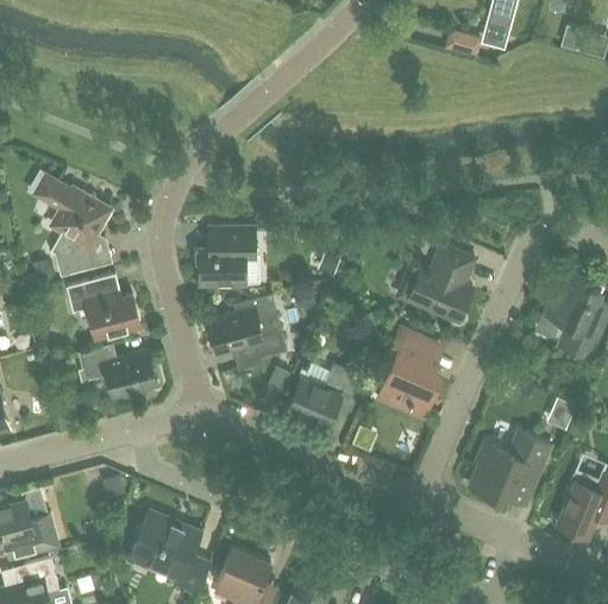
[(496,0),(486,44),(506,50),(519,0),(496,0)]
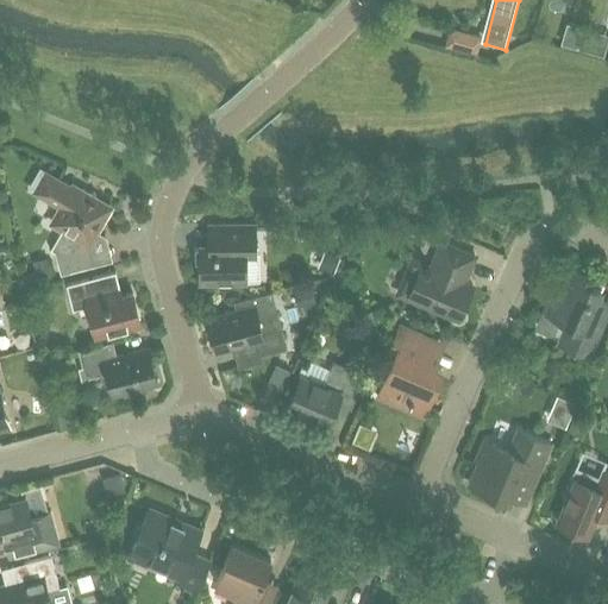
[(480,39),(451,31),(447,46),(476,54),(480,39)]
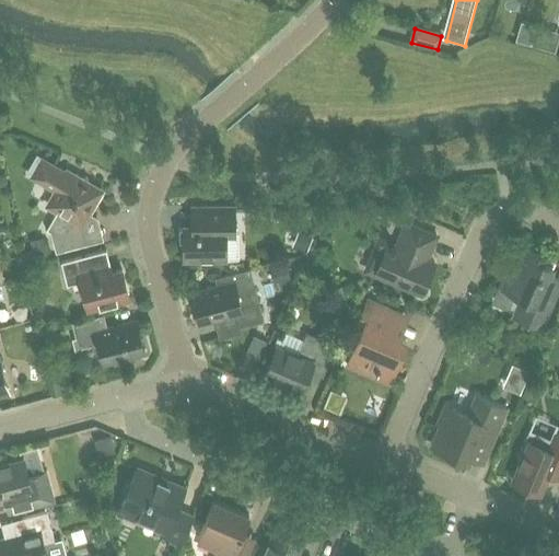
[(67,176),(48,165),(41,161),(28,181),(53,195),(44,210),(56,218),(47,233),(56,238),(54,242),(57,256),(65,254),(88,247),(82,229),(102,195),(90,187),(89,180),(80,182),(68,175),(67,176)]
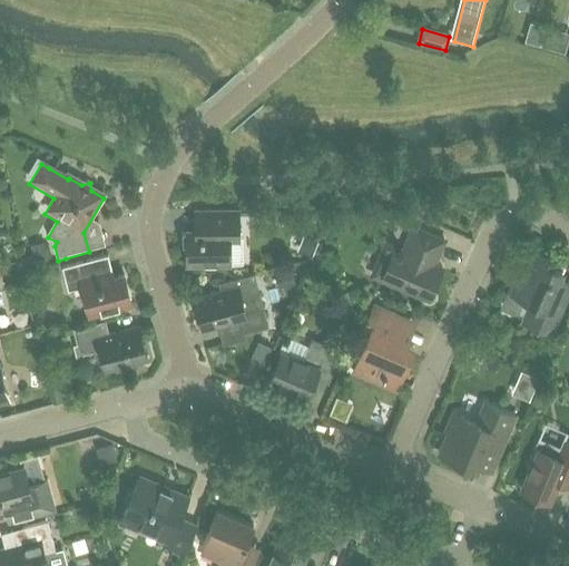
[(197,215),(197,236),(189,236),(189,234),(188,234),(188,236),(184,236),(184,250),(188,250),(188,269),(231,269),(231,242),(239,242),(239,215),(197,215)]
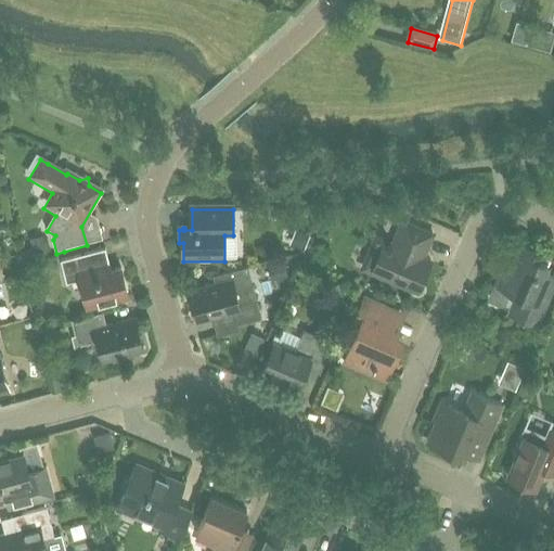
[(364,271),(372,274),(419,295),(432,265),(424,261),(434,236),(403,225),(394,248),(377,241),(364,271)]
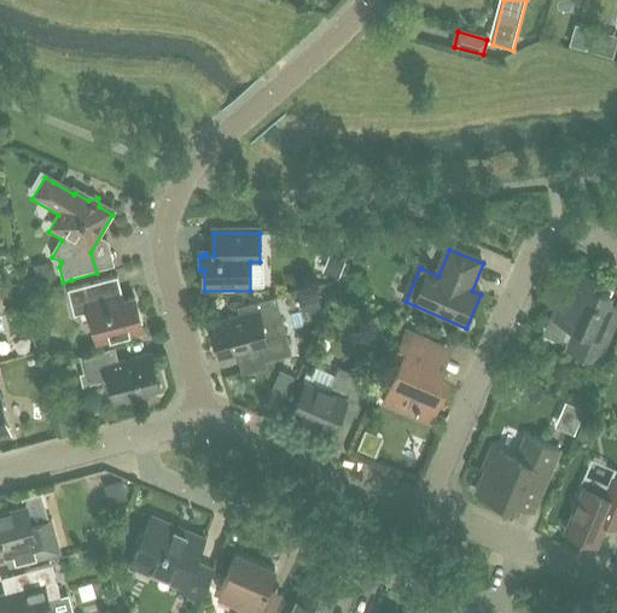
[(338,279),(344,264),(327,258),(322,273),(338,279)]
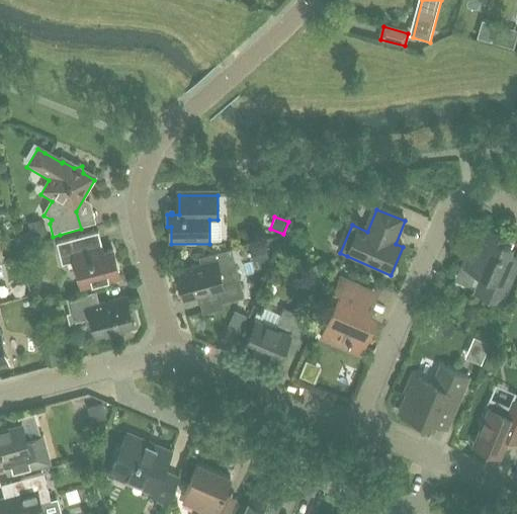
[(40,224),(29,228),(33,242),(45,239),(40,224)]
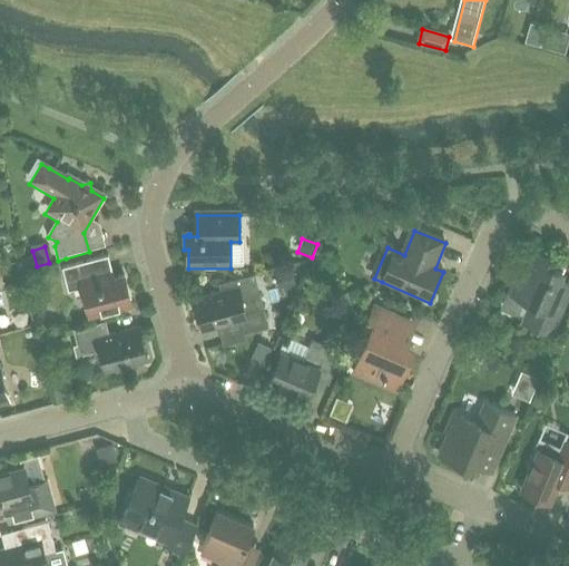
[(568,285),(560,282),(566,269),(536,256),(525,280),(521,279),(512,298),(532,306),(525,325),(552,338),(568,298),(568,285)]
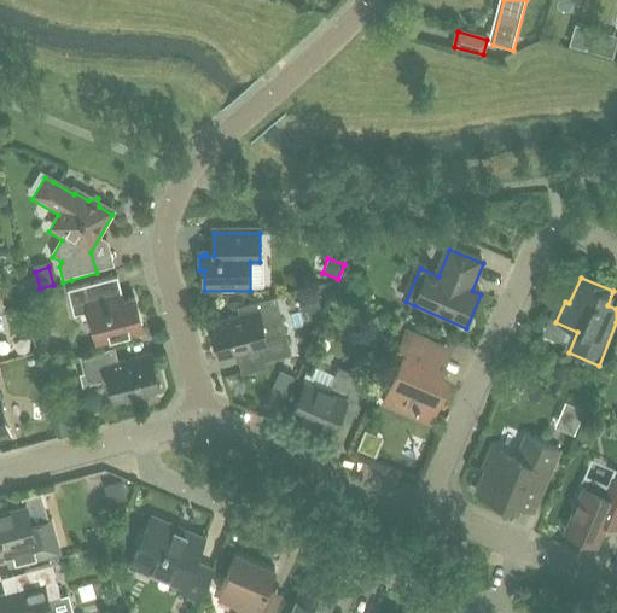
[(118,280),(69,293),(73,310),(87,305),(98,345),(145,333),(137,302),(124,304),(118,280)]
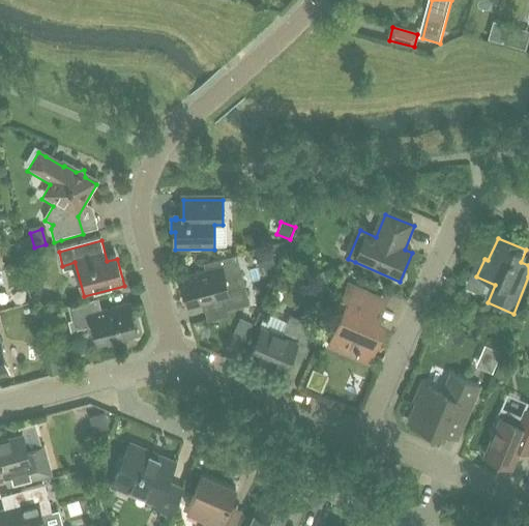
[(15,250),(1,253),(5,267),(19,263),(15,250)]
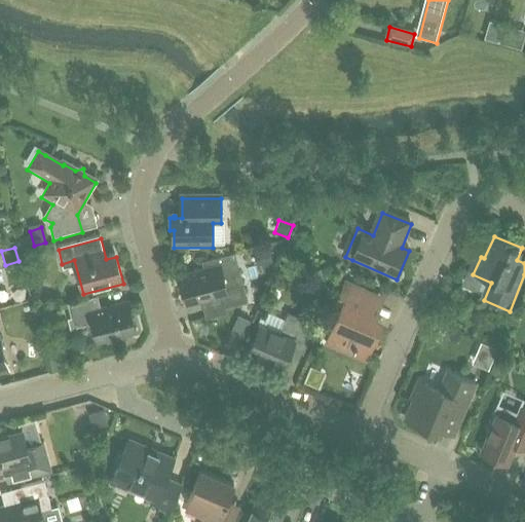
[(274,266),(270,250),(255,254),(258,270),(267,268),(274,266)]
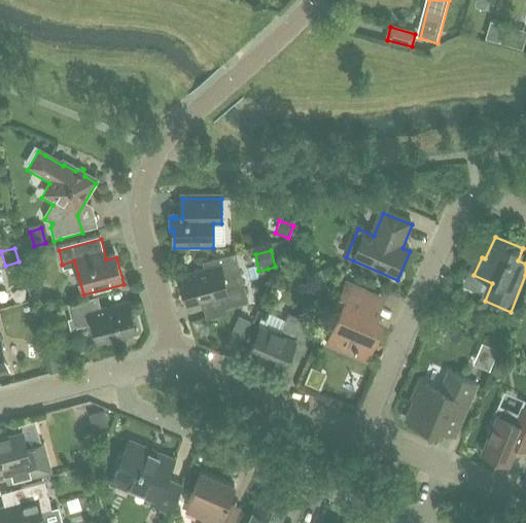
[(249,305),(242,275),(224,279),(222,268),(180,279),(187,307),(222,299),(225,311),(249,305)]
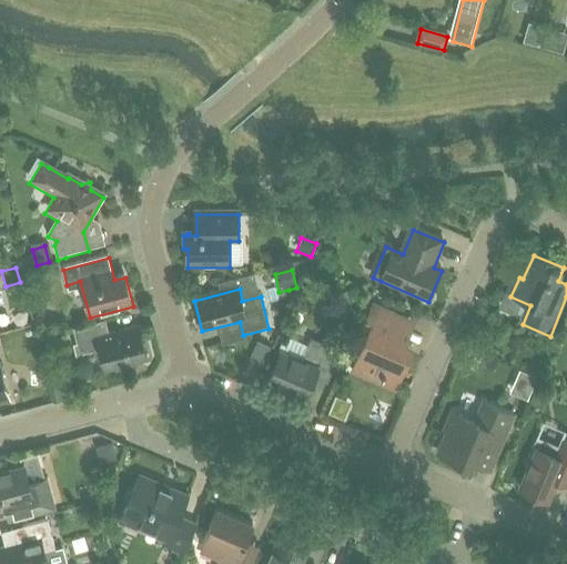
[(415,324),(396,316),(374,308),(366,324),(373,326),(353,373),(367,380),(371,373),(384,379),(381,385),(395,392),(414,349),(406,345),(415,324)]
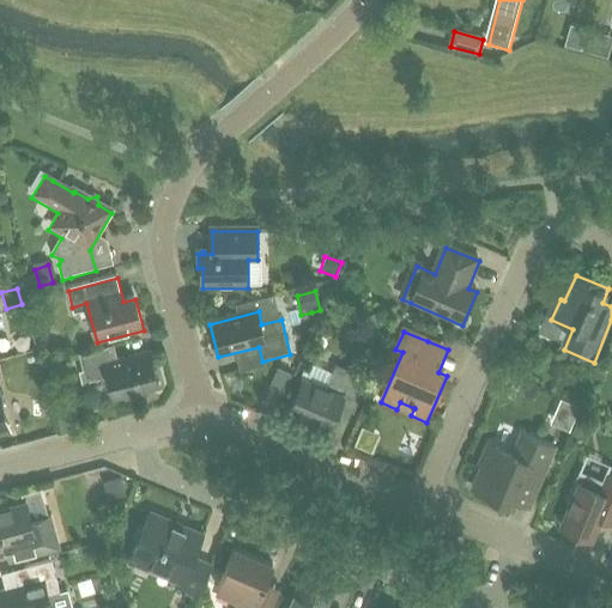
[(115,347),(80,357),(88,385),(109,380),(115,401),(159,389),(150,354),(119,363),(115,347)]
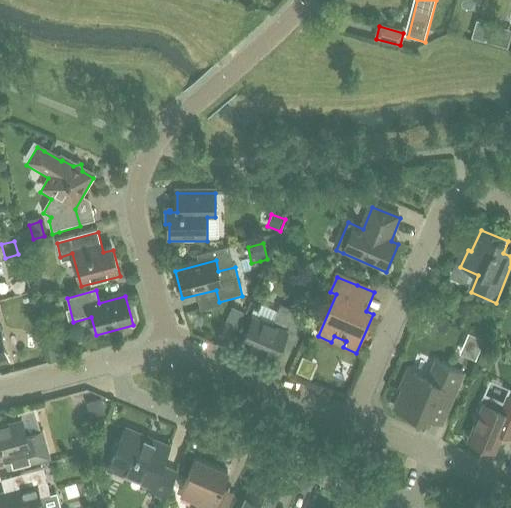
[(45,323),(53,321),(50,307),(42,309),(37,310),(40,322),(40,324),(45,323)]
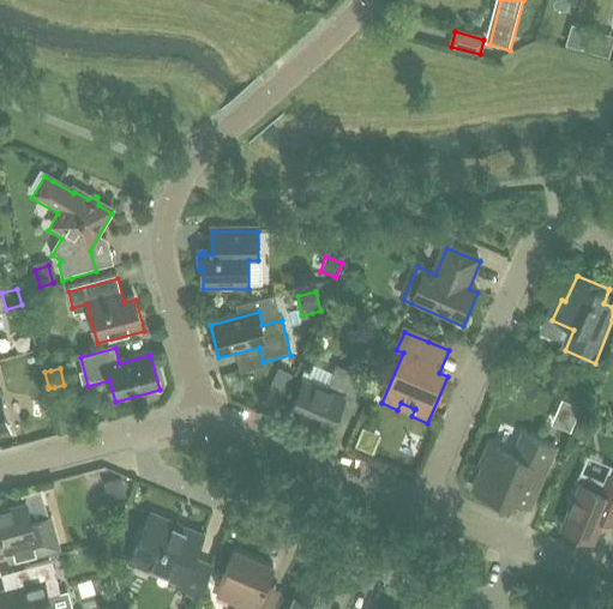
[(304,383),(292,414),(332,432),(342,408),(356,414),(370,383),(337,369),(328,393),(304,383)]
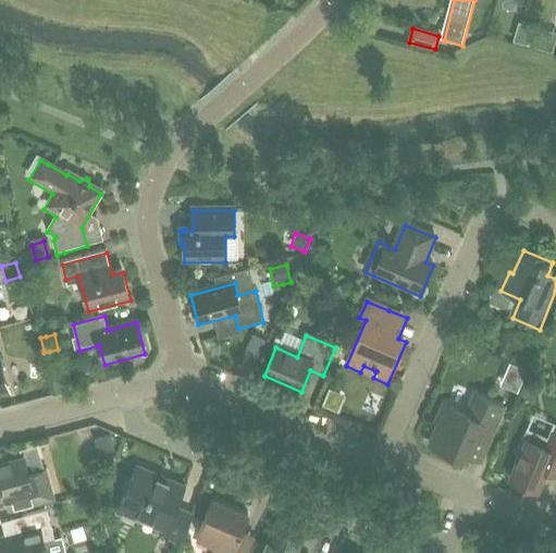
[(0,394),(9,393),(0,359),(0,394)]
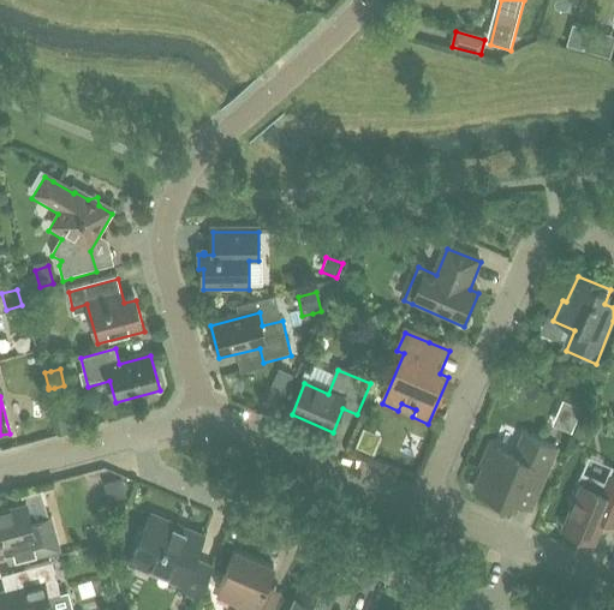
[(484,470),(475,492),(516,510),(518,506),(531,512),(544,483),(558,452),(534,441),(525,437),(516,459),(498,452),(490,448),(481,468),(484,470)]
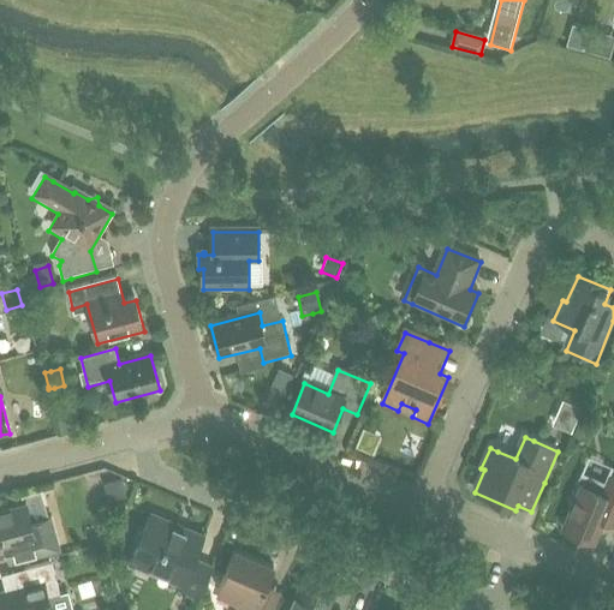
[(613,480),(609,478),(602,496),(583,489),(565,531),(594,544),(603,520),(613,524),(613,480)]
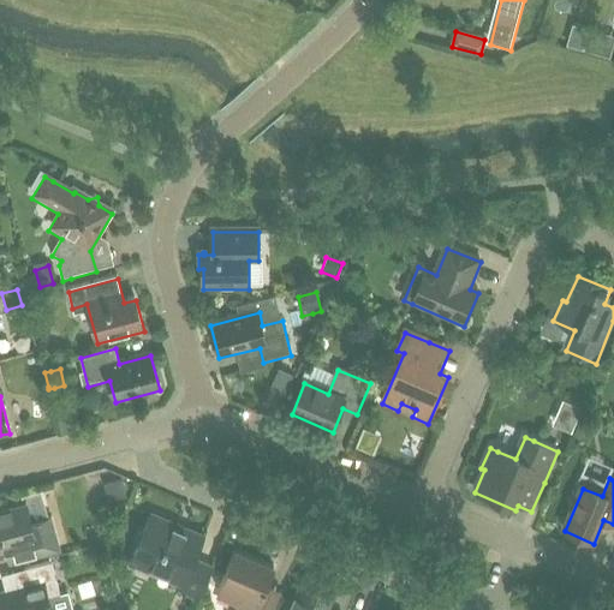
[(0,551),(7,550),(11,566),(60,554),(51,521),(33,526),(28,507),(0,514),(0,551)]
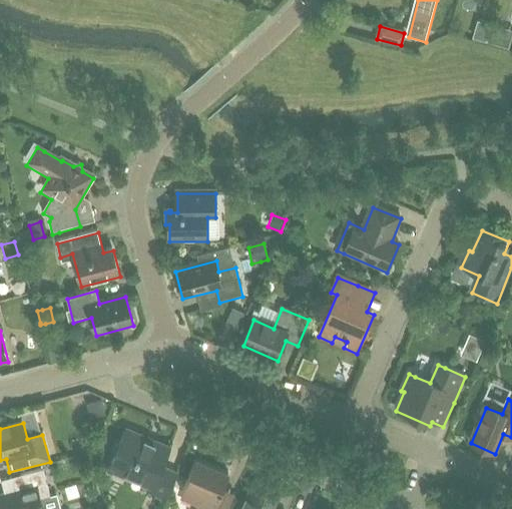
[(115,459),(112,466),(109,472),(152,490),(149,496),(166,503),(178,477),(162,470),(170,450),(127,432),(121,445),(118,446),(114,456),(115,459)]
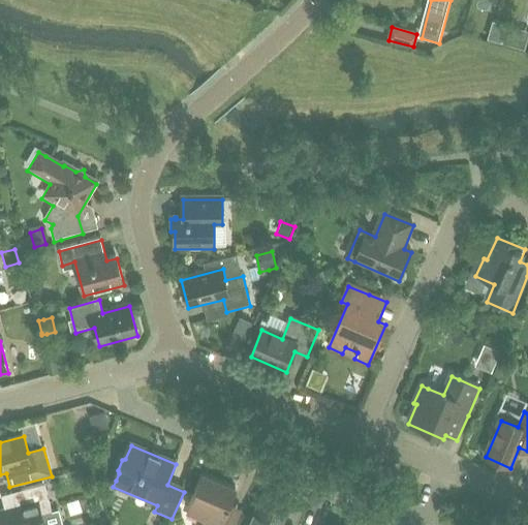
[(204,476),(188,511),(206,519),(203,524),(237,524),(239,521),(225,516),(236,490),(204,476)]
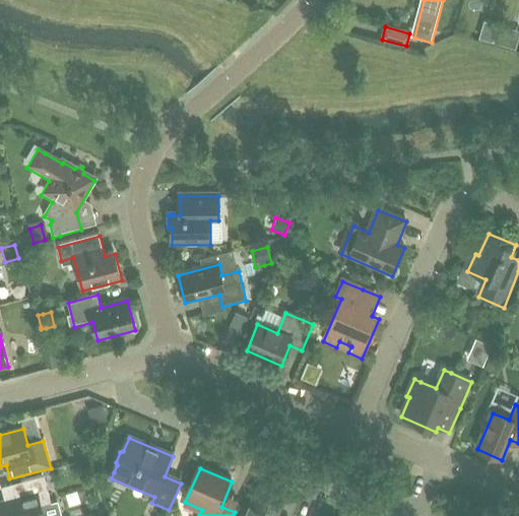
[(25,498),(0,505),(0,509),(1,515),(44,515),(42,508),(52,505),(45,478),(21,485),(25,498)]
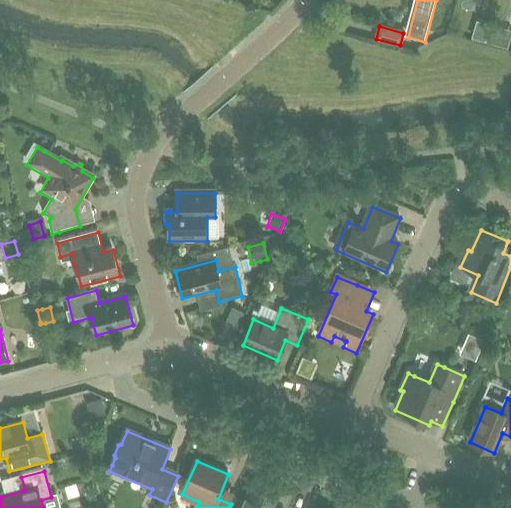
[(272,507),(278,495),(269,491),(267,487),(262,489),(252,485),(242,507),(272,507)]
